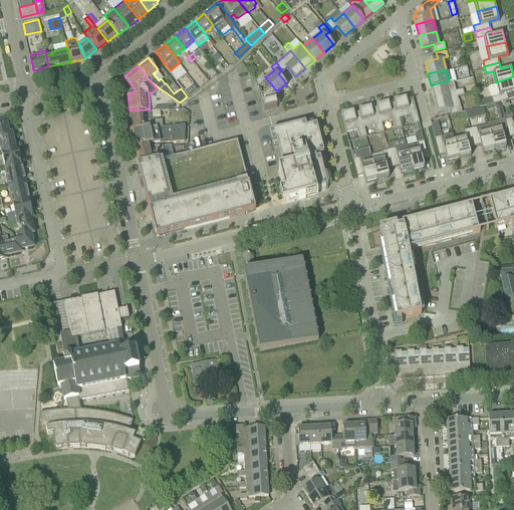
[(265,77),(262,73),(257,77),(258,83),(265,77)]
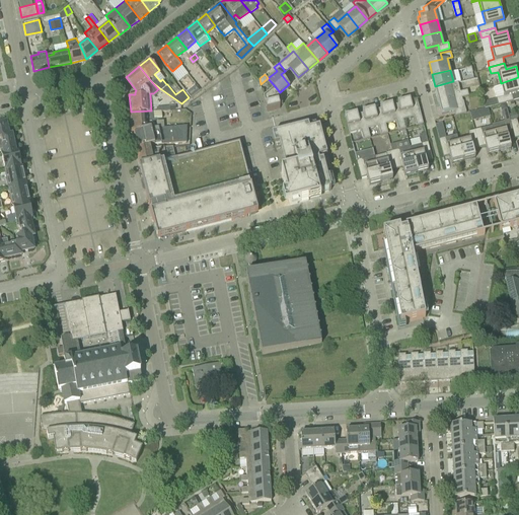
[(504,94),(497,96),(499,102),(506,100),(510,99),(514,98),(512,92),(518,90),(518,77),(501,83),(504,94)]
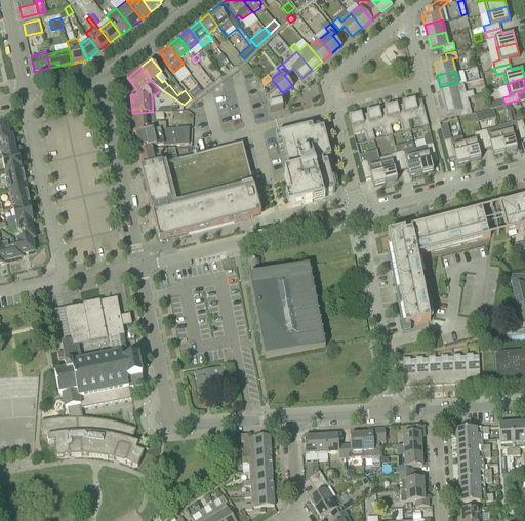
[(440,87),(444,99),(474,91),(473,88),(466,90),(463,81),(458,82),(440,87)]
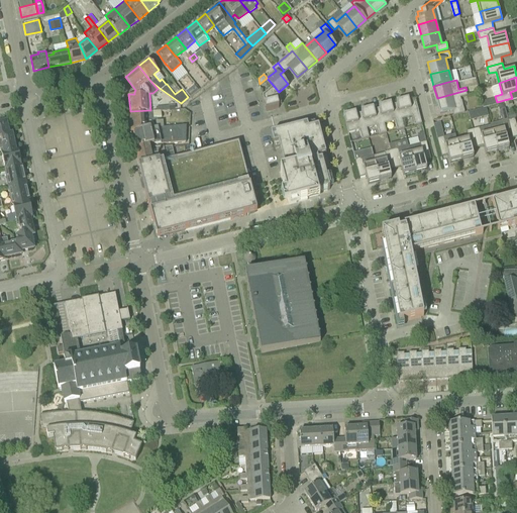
[(194,83),(186,89),(190,95),(198,88),(194,83)]
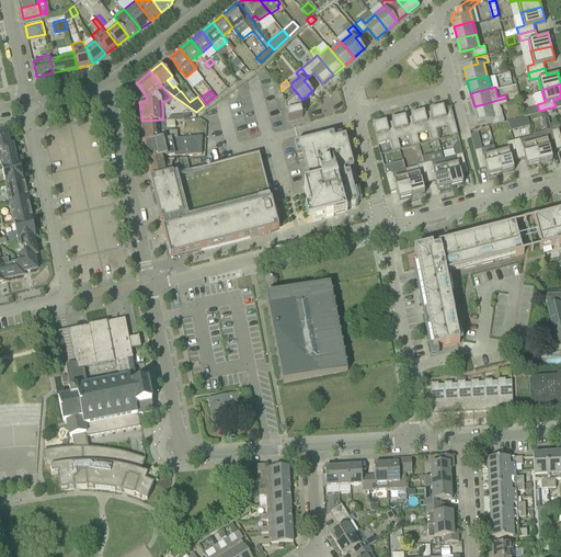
[(305,109),(302,100),(297,93),(285,103),(288,117),(302,114),(301,109),(305,109)]
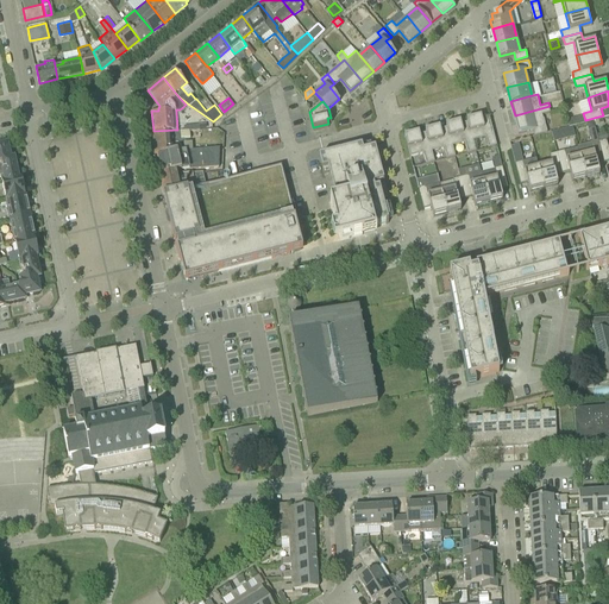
[(550,106),(515,115),(519,130),(533,126),(534,133),(547,130),(542,112),(550,109),(550,106)]
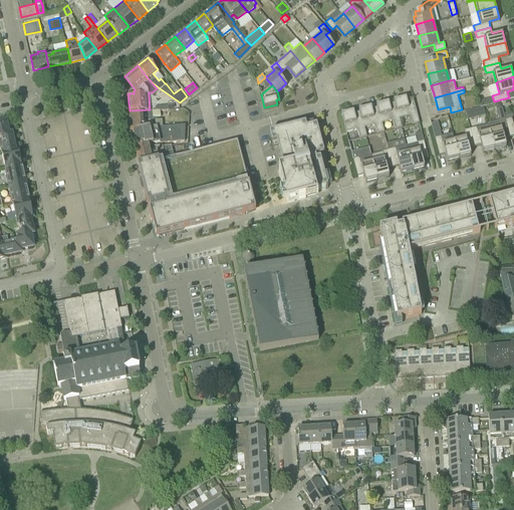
[(404,95),(394,97),(395,100),(399,115),(400,115),(410,112),(413,122),(420,120),(413,95),(407,97),(406,94),(404,95)]
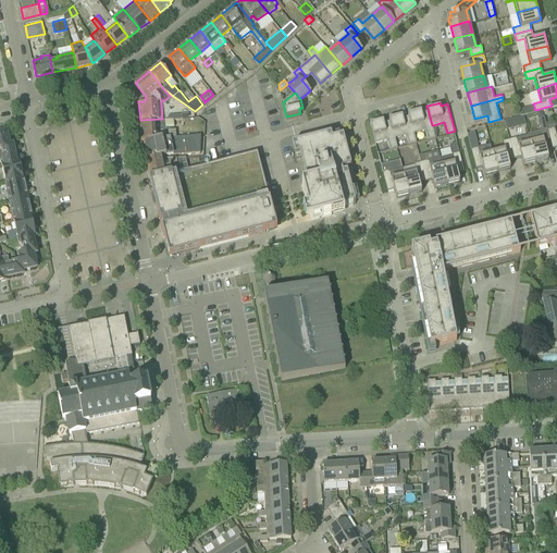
[(418,109),(408,111),(409,113),(413,131),(425,127),(428,137),(435,135),(433,125),(432,125),(428,109),(422,110),(421,108),(418,109)]
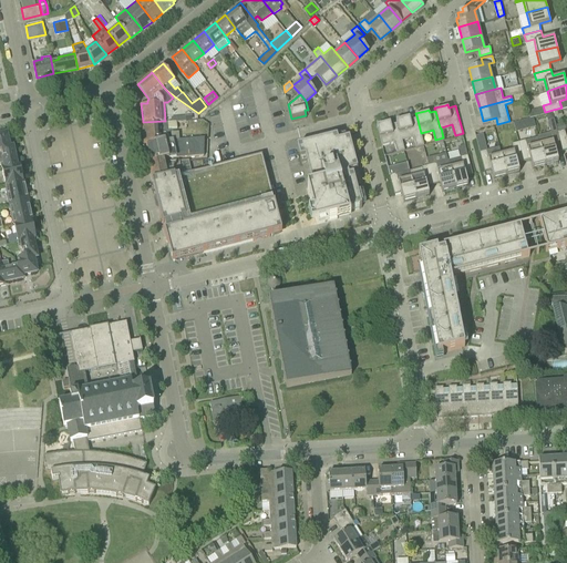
[(406,115),(397,118),(397,121),(401,137),(402,137),(413,135),(416,145),(424,143),(421,133),(416,115),(410,118),(410,114),(406,115)]
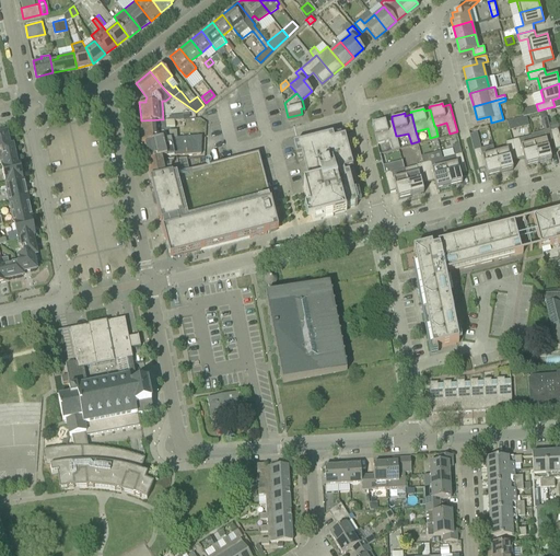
[(166,118),(163,119),(141,120),(142,141),(163,136),(171,136),(171,129),(167,129),(166,118)]
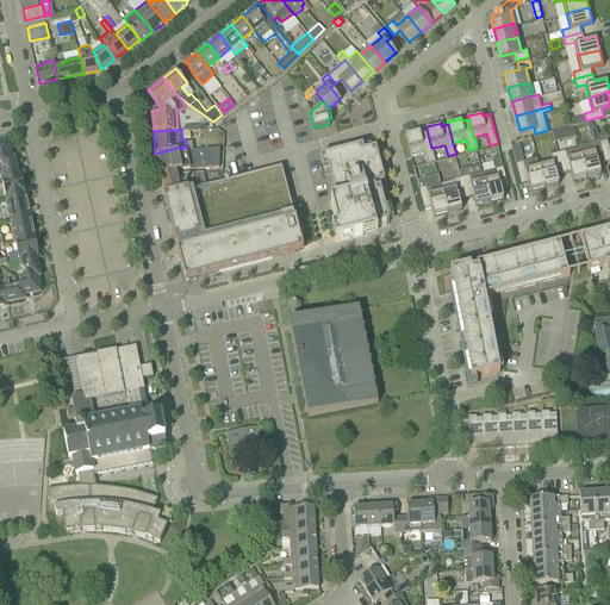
[(417,130),(405,132),(411,154),(424,150),(427,161),(435,158),(433,148),(431,148),(427,130),(421,131),(419,129),(417,130)]
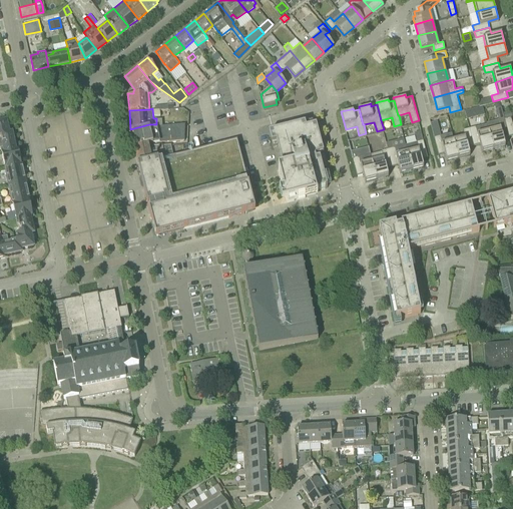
[(511,115),(504,117),(505,119),(509,134),(512,132),(512,121),(512,122),(511,115)]
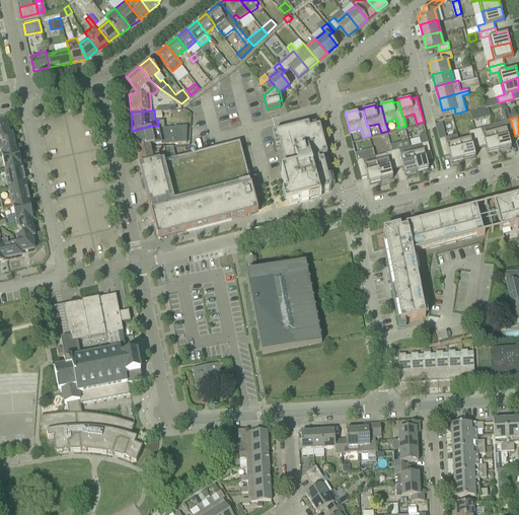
[(504,120),(493,123),(493,125),(495,130),(500,149),(511,146),(509,138),(515,136),(511,121),(510,119),(504,120)]
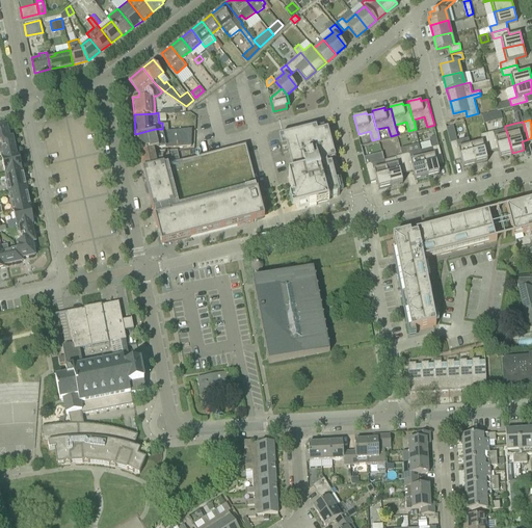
[(448,124),(450,138),(457,137),(455,123),(448,124)]
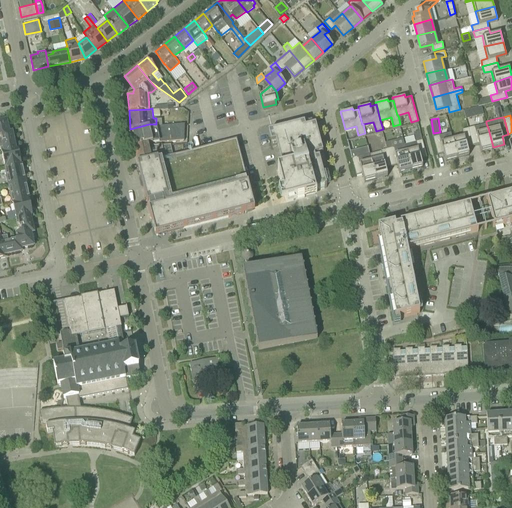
[(273,129),(268,130),(271,141),(276,140),(282,165),(278,167),(279,172),(283,189),(279,190),(281,200),(286,199),(305,195),(304,191),(327,185),(322,165),(325,164),(326,165),(316,123),(311,124),(310,120),(304,121),(285,126),(273,129)]
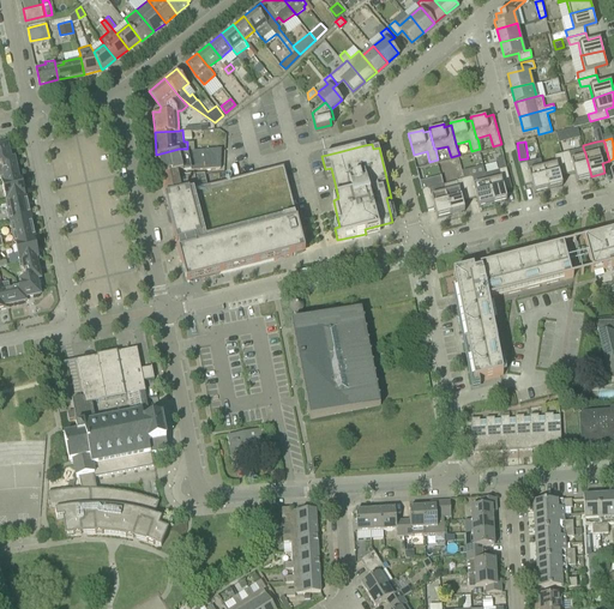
[(583,145),(561,151),(567,172),(575,170),(577,180),(591,176),(585,154),(583,148),(583,145)]
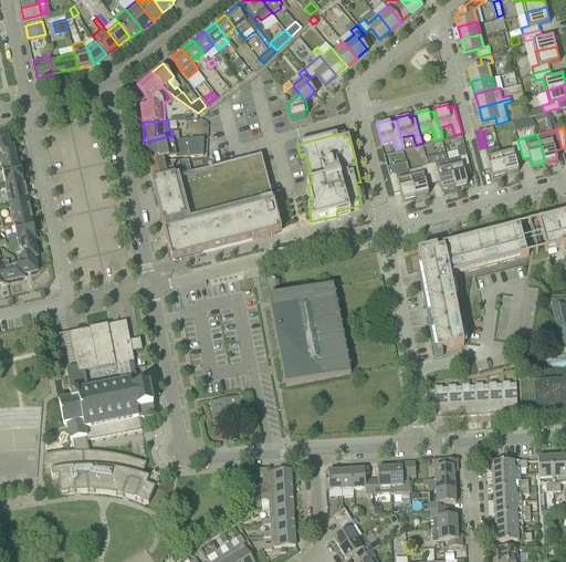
[(145,149),(148,160),(166,156),(166,157),(169,156),(203,153),(203,146),(203,135),(173,137),(165,137),(144,143),(145,149)]
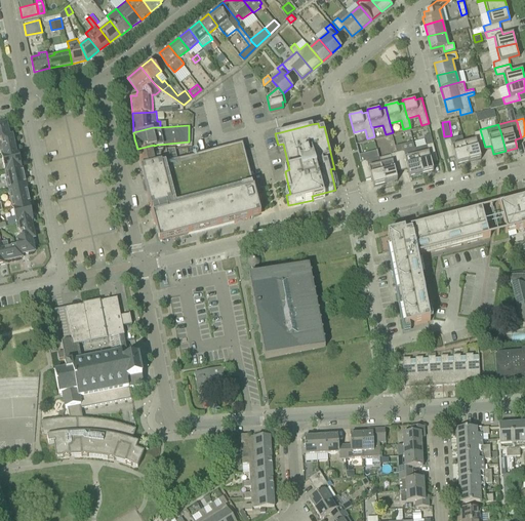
[(0,138),(2,138),(4,149),(1,149),(2,153),(16,150),(12,133),(9,134),(8,127),(0,128),(0,138)]
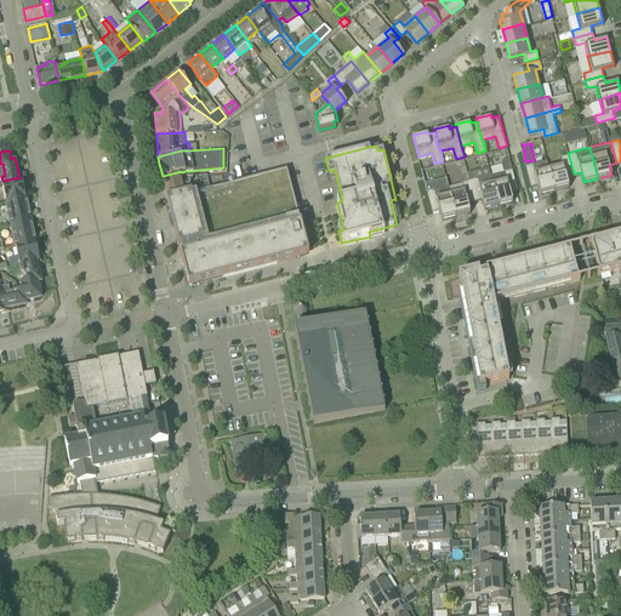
[(562,163),(548,166),(554,189),(569,186),(567,176),(574,174),(568,153),(560,155),(560,157),(562,163)]
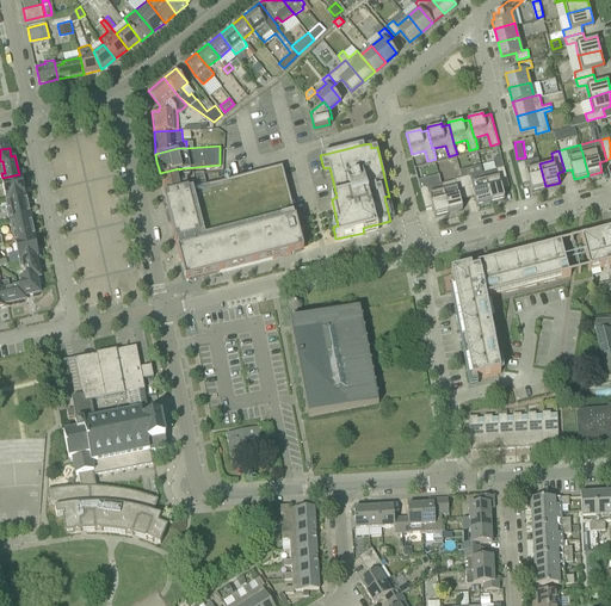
[(525,159),(517,161),(518,164),(523,181),(530,180),(532,190),(545,186),(539,164),(538,155),(525,159)]
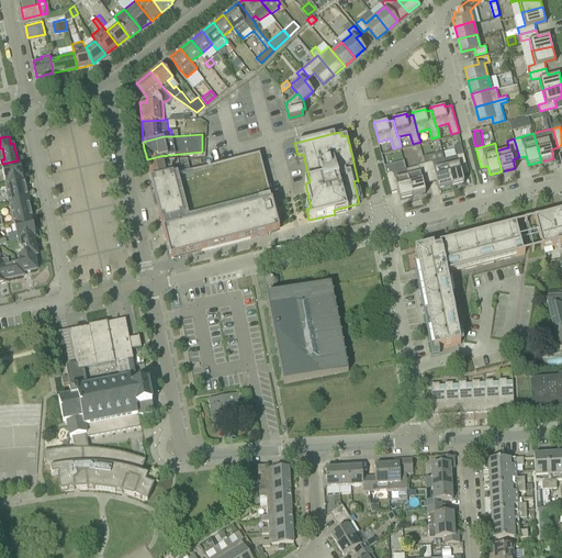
[(260,152),(222,160),(203,166),(190,168),(152,177),(156,193),(157,193),(159,204),(157,204),(166,237),(167,237),(172,255),(250,235),(251,236),(268,232),(268,231),(278,227),(276,216),(277,216),(260,152)]
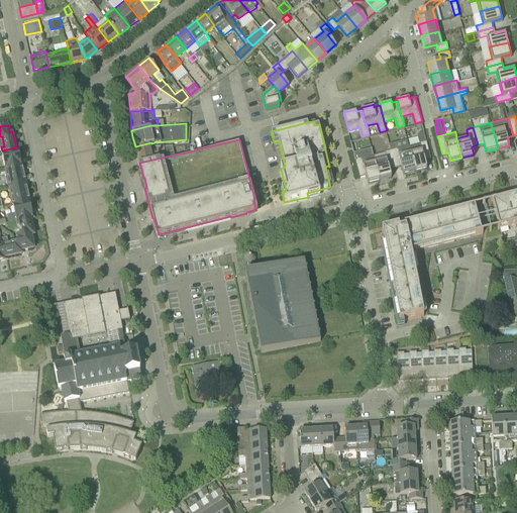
[(420,140),(409,143),(410,150),(415,170),(427,167),(425,159),(431,157),(426,139),(420,140)]
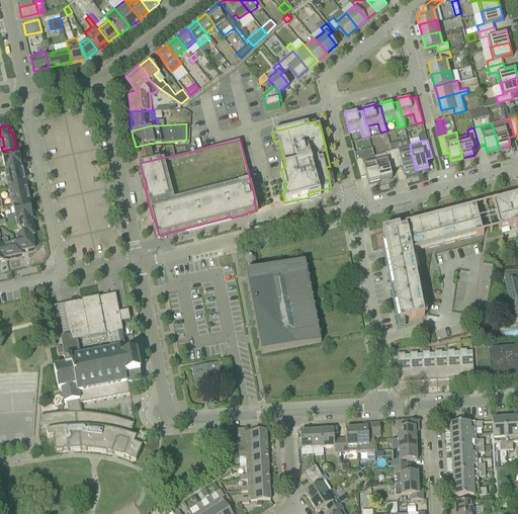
[(136,147),(139,164),(140,163),(175,155),(174,149),(173,145),(157,146),(152,147),(152,144),(152,143),(136,147)]
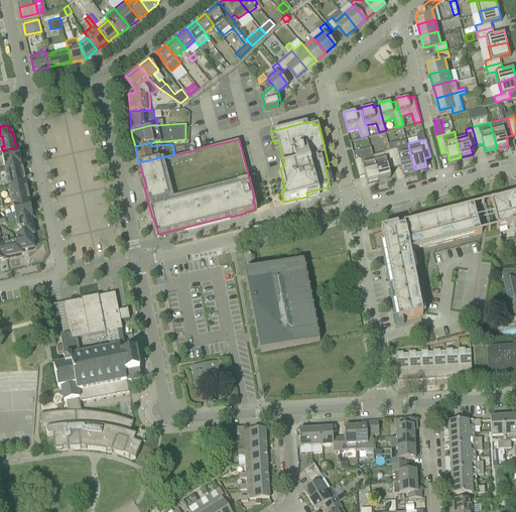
[(396,146),(390,148),(394,165),(400,163),(403,172),(414,169),(409,150),(408,143),(396,146)]
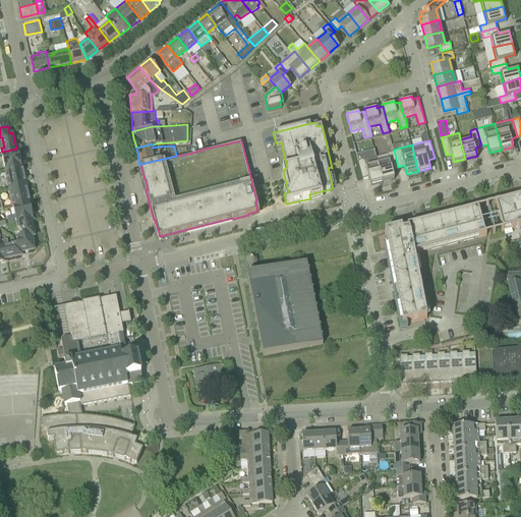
[(373,147),(356,152),(358,159),(362,176),(368,175),(370,183),(383,180),(378,161),(375,155),(375,154),(373,147)]
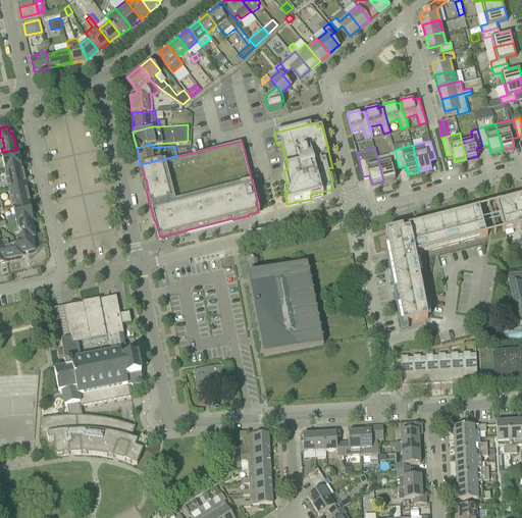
[(18,148),(16,149),(2,152),(5,169),(22,165),(18,148)]
